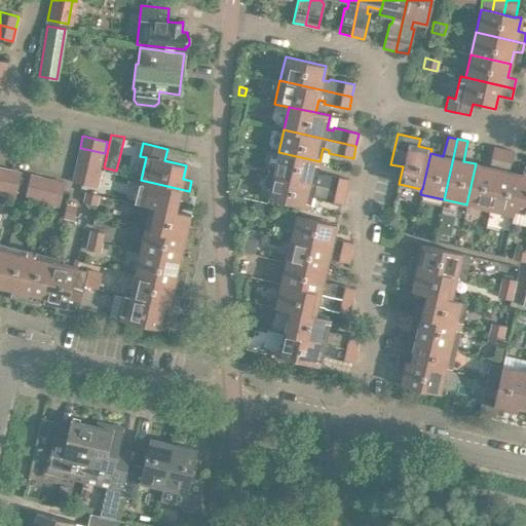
[(476,163),(466,204),(489,210),(503,149),(493,147),(489,166),(476,163)]
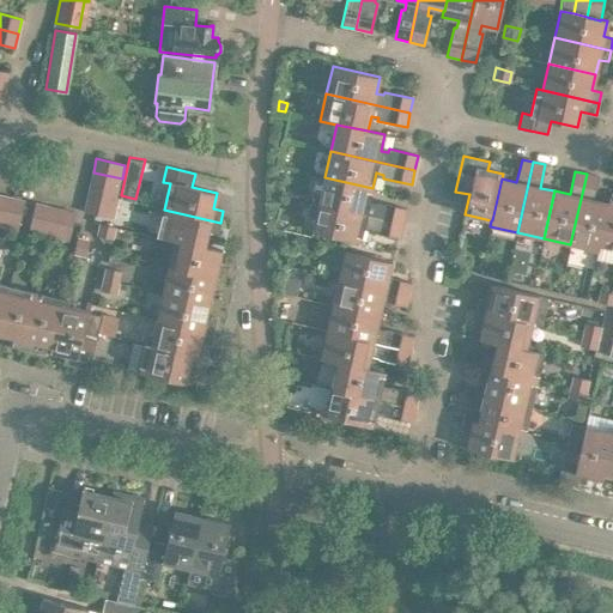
[(119,192),(122,178),(93,173),(90,186),(119,192)]
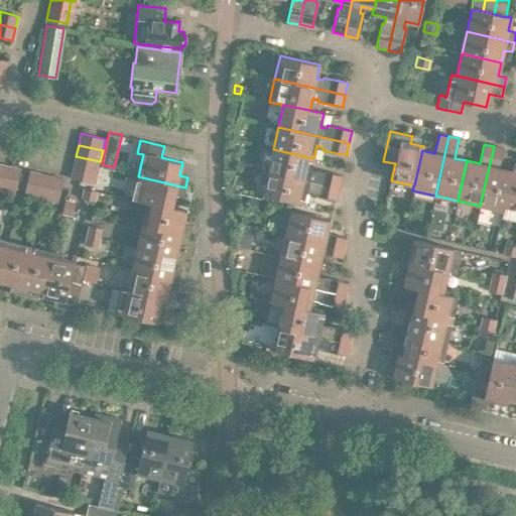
[(503,211),(504,206),(512,170),(511,170),(499,168),(504,148),(494,146),(480,206),(503,211)]
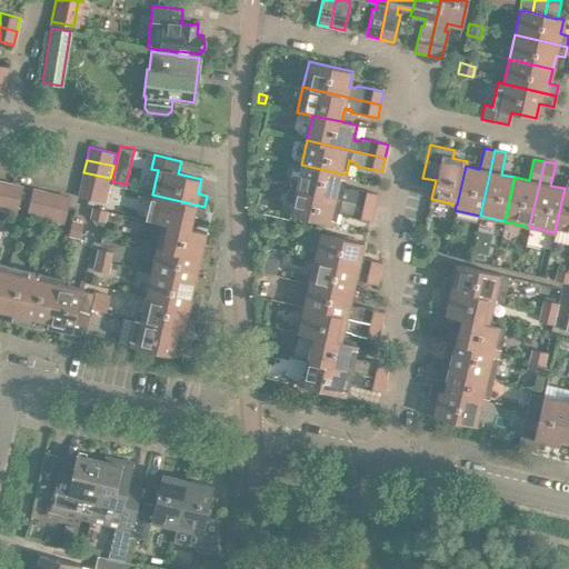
[(296,189),(373,207),(377,193),(350,188),(349,190),(342,189),(346,175),(301,165),(296,189)]
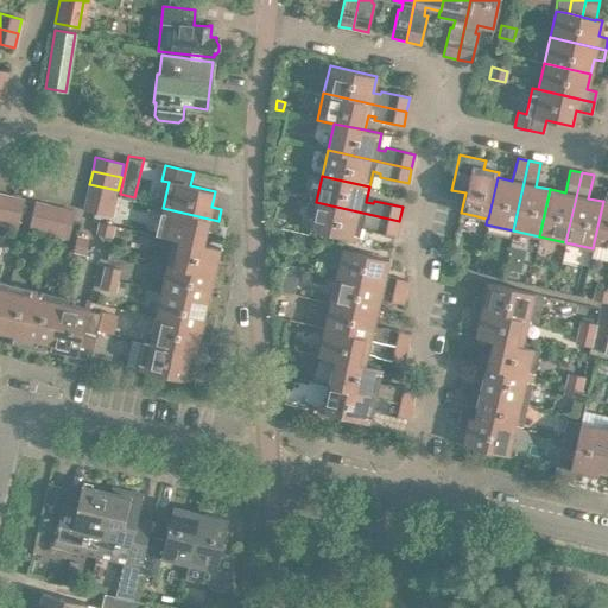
[(89,184),(86,197),(115,203),(118,190),(89,184)]
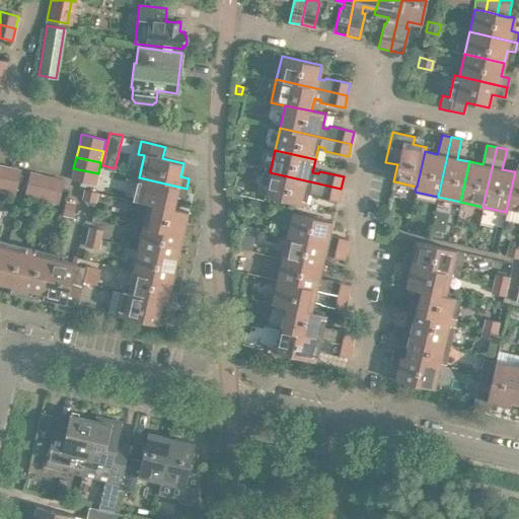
[(507,207),(518,210),(518,163),(517,167),(515,167),(514,171),(515,171),(507,207)]
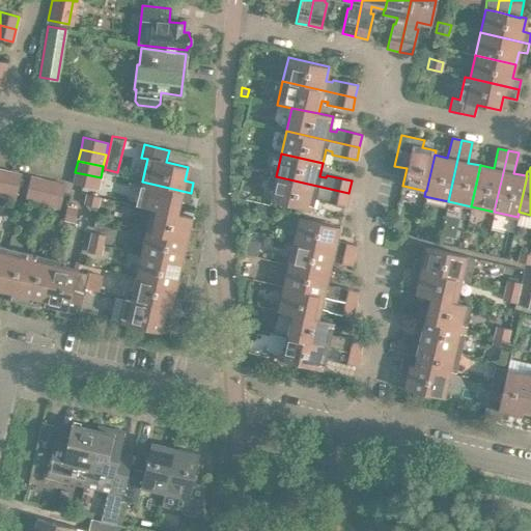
[(9,171),(0,169),(0,195),(4,196),(9,171)]
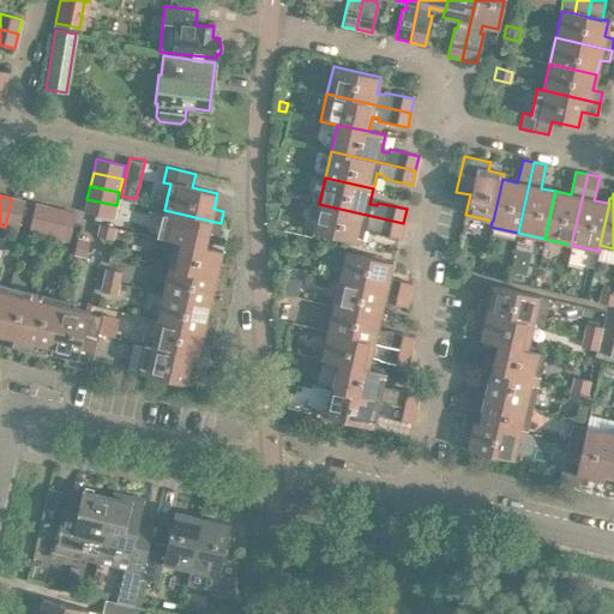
[(24,202),(11,198),(5,227),(18,230),(24,202)]
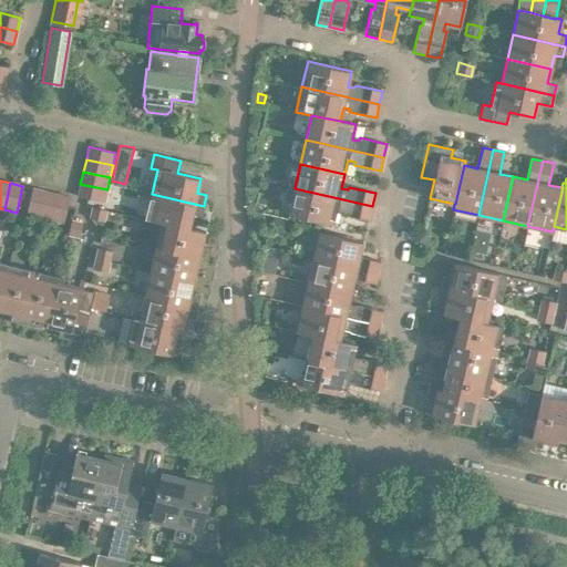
[(107,189),(80,184),(78,196),(104,203),(107,189)]
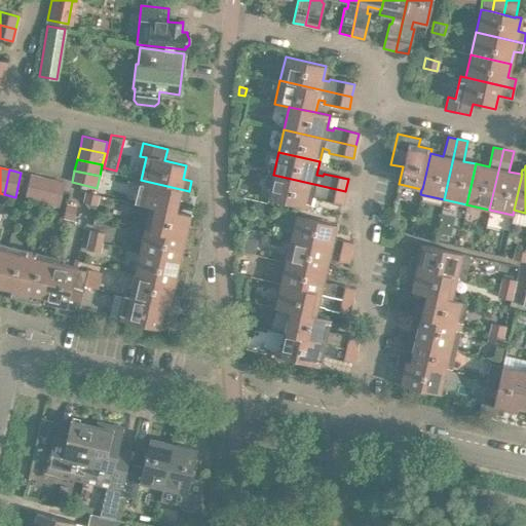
[(36,201),(41,177),(30,175),(24,199),(36,201)]
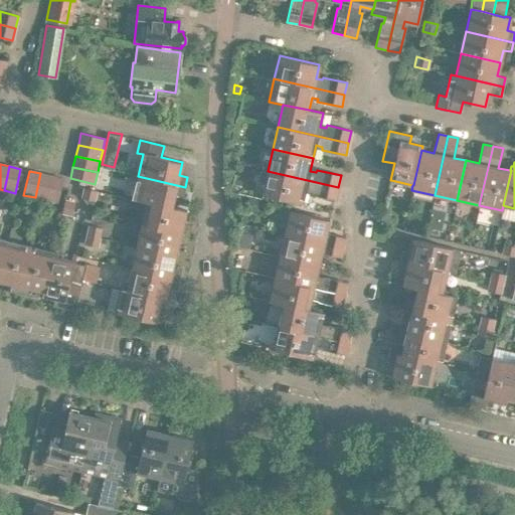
[(336,200),(338,187),(268,171),(263,194),(302,203),(306,190),(312,191),(311,194),(336,200)]
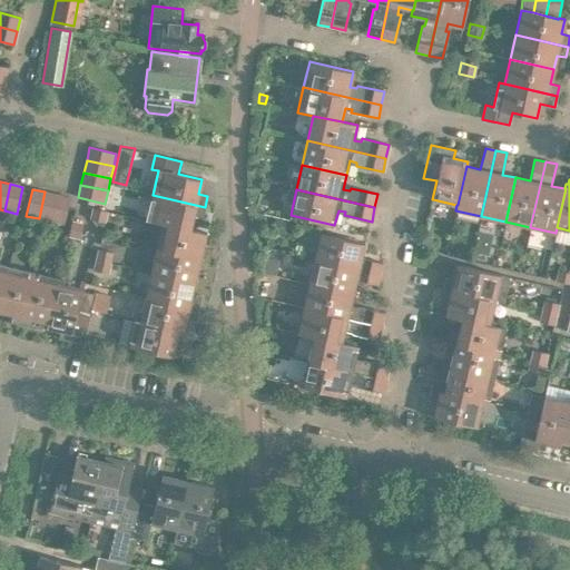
[(57,195),(45,192),(39,218),(50,222),(57,195)]
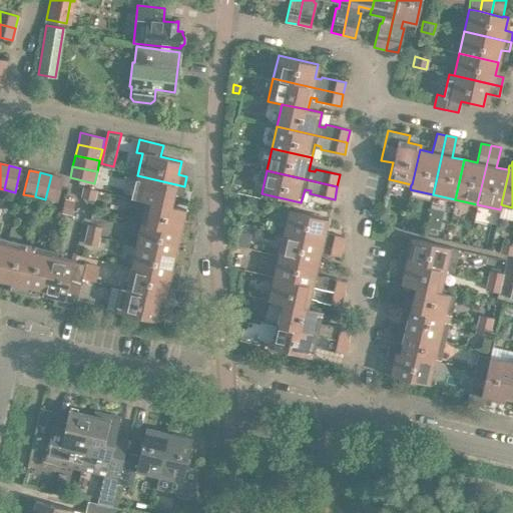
[(57,202),(62,177),(51,175),(45,199),(57,202)]
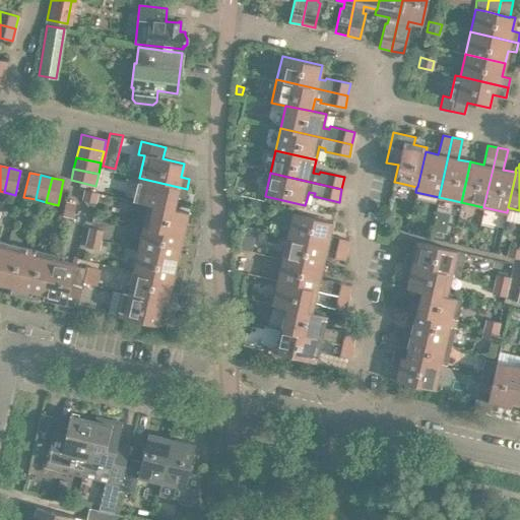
[(134,200),(148,204),(148,203),(174,209),(177,197),(185,199),(187,189),(139,178),(134,200)]
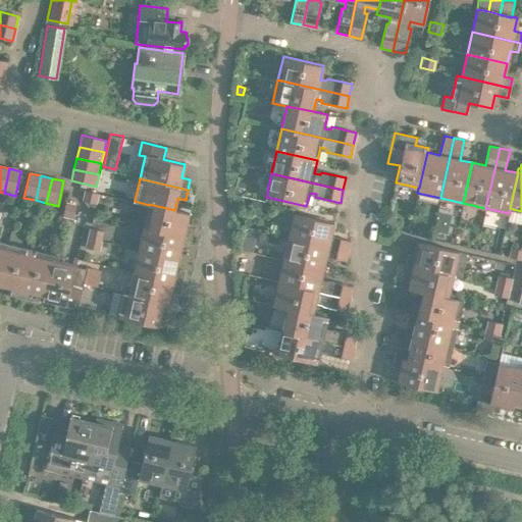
[(95,203),(98,194),(85,191),(83,200),(95,203)]
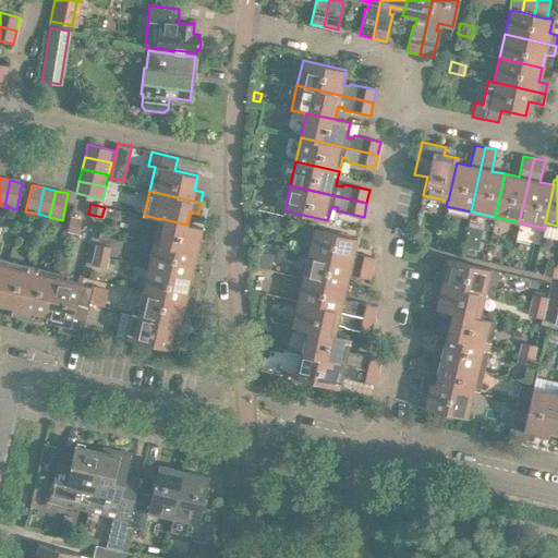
[(77,232),(81,219),(70,216),(67,230),(77,232)]
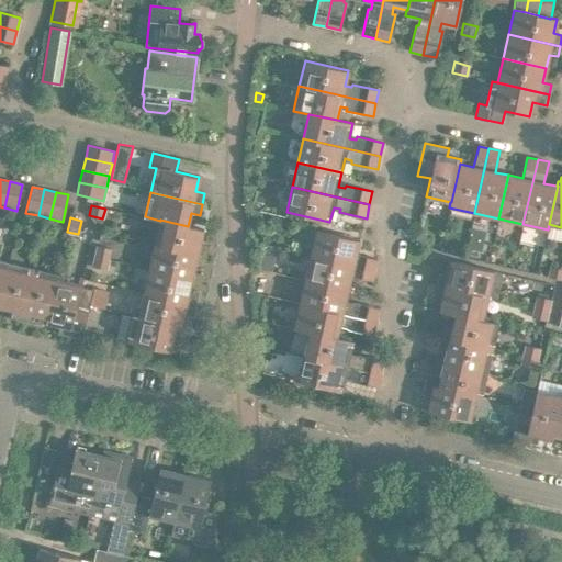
[(273,217),(271,229),(279,232),(284,228),(285,221),(273,217)]
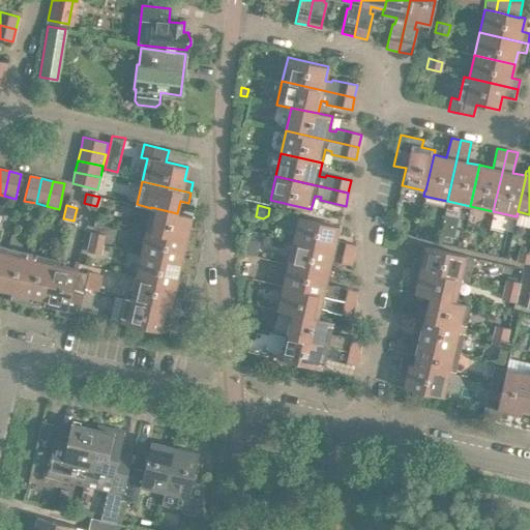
[(177,213),(151,207),(151,208),(146,231),(195,242),(197,232),(188,230),(192,216),(177,213)]
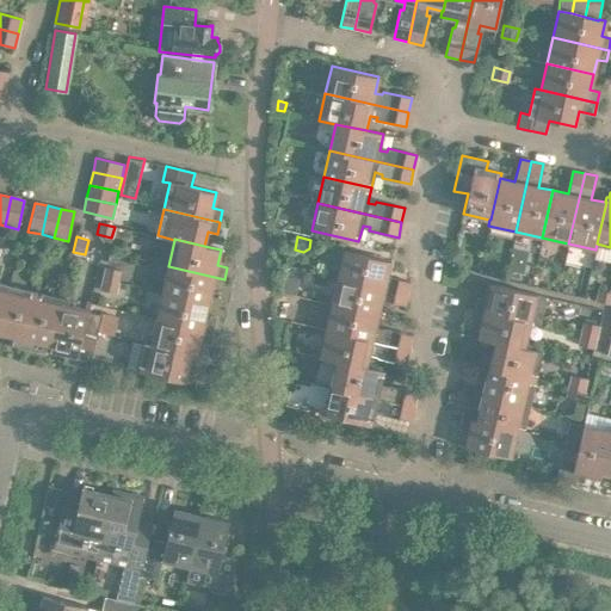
[(343,251),(337,277),(407,294),(409,282),(387,277),(390,261),(343,251)]
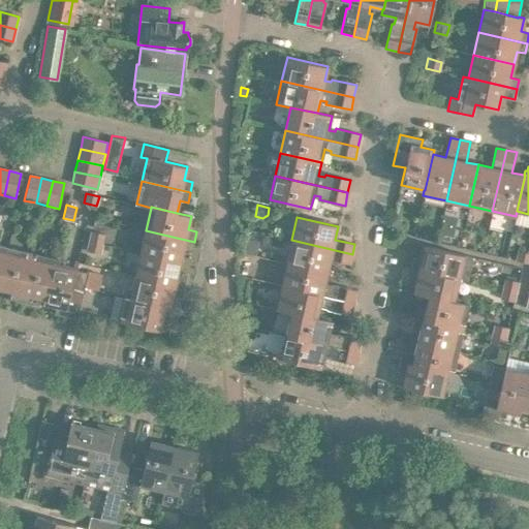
[(395,217),(394,217),(392,225),(401,228),(401,227),(402,222),(399,219),(395,217)]
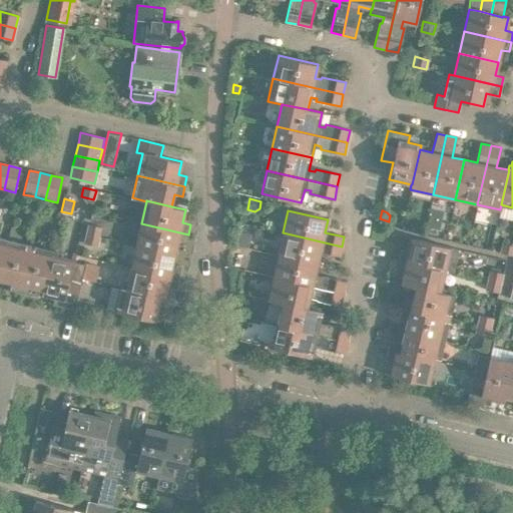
[(89,223),(86,233),(99,236),(101,226),(89,223)]
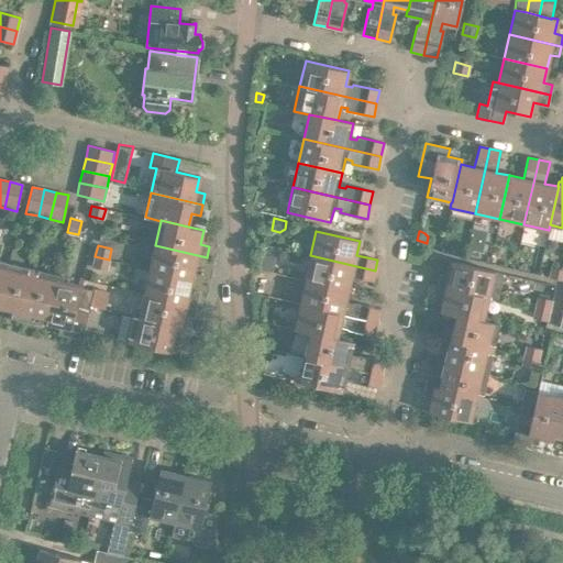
[(155,245),(150,269),(192,279),(196,265),(205,267),(207,257),(155,245)]
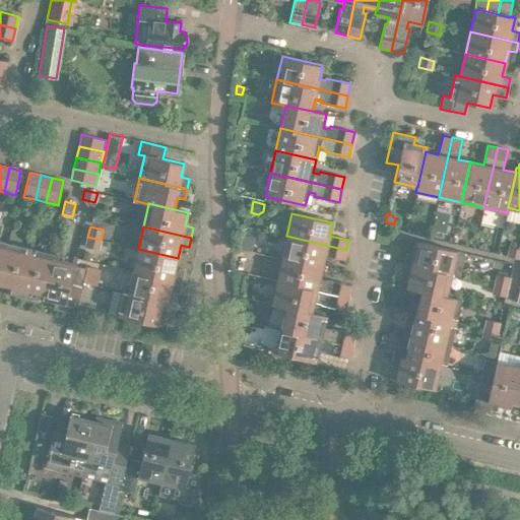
[(346,250),(286,236),(281,259),(322,268),(324,255),(344,260),(346,250)]
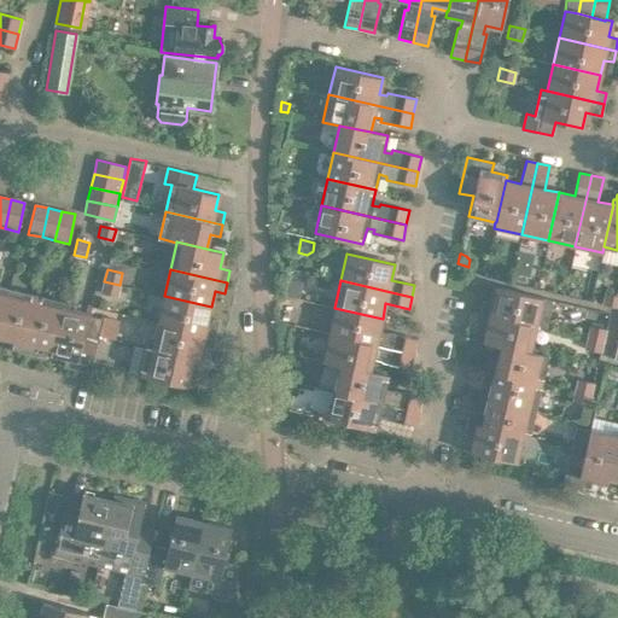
[(104,281),(101,293),(116,297),(120,285),(104,281)]
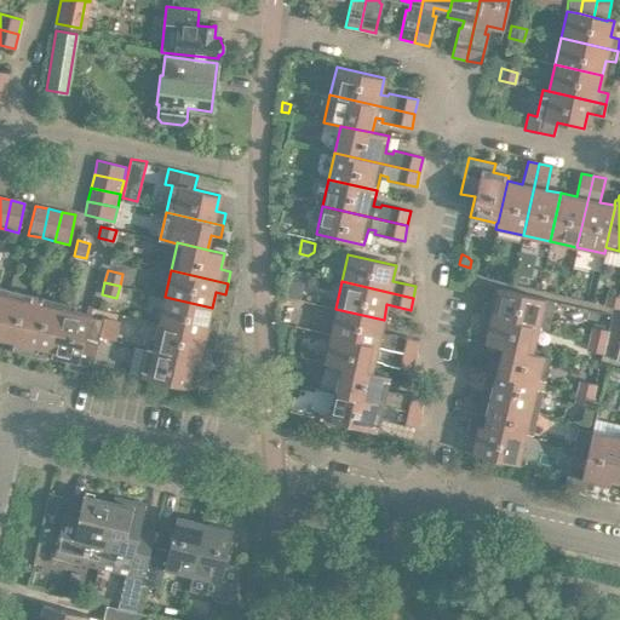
[(290,287),(287,297),(299,299),(302,290),(290,287)]
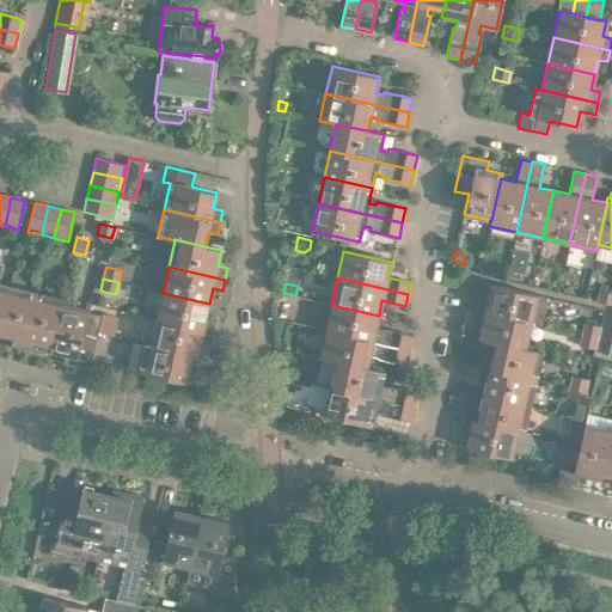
[(477,298),(473,310),(531,323),(540,324),(546,298),(490,285),(487,300),(477,298)]
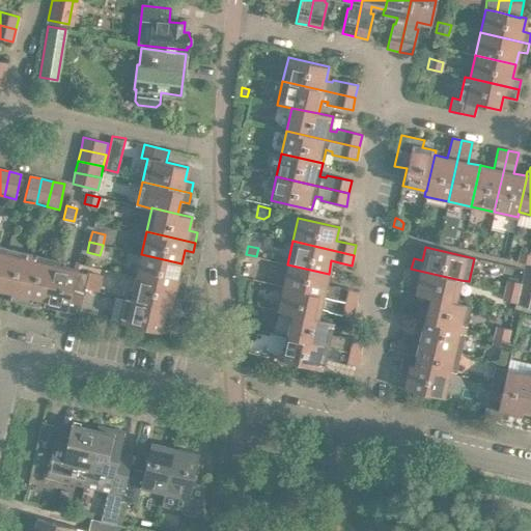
[(31,253),(7,248),(0,281),(0,289),(11,292),(9,301),(20,303),(31,253)]
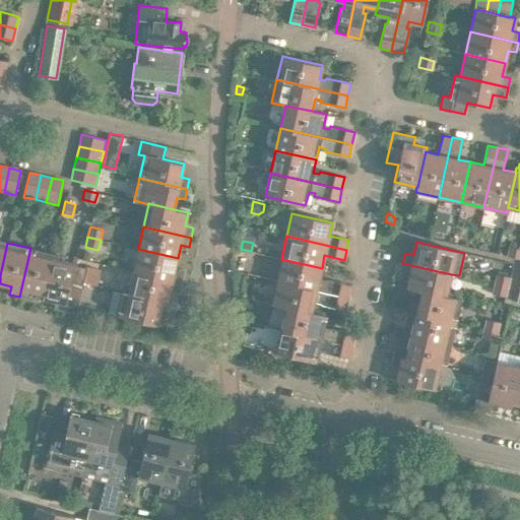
[(519,259),(519,258),(519,248),(509,246),(507,256),(519,259)]
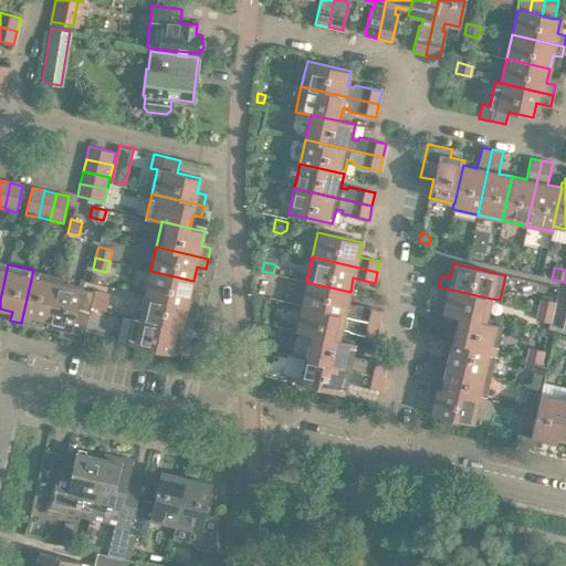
[(58,276),(42,272),(33,270),(21,323),(31,325),(33,316),(46,320),(48,320),(56,281),(56,282),(58,276)]
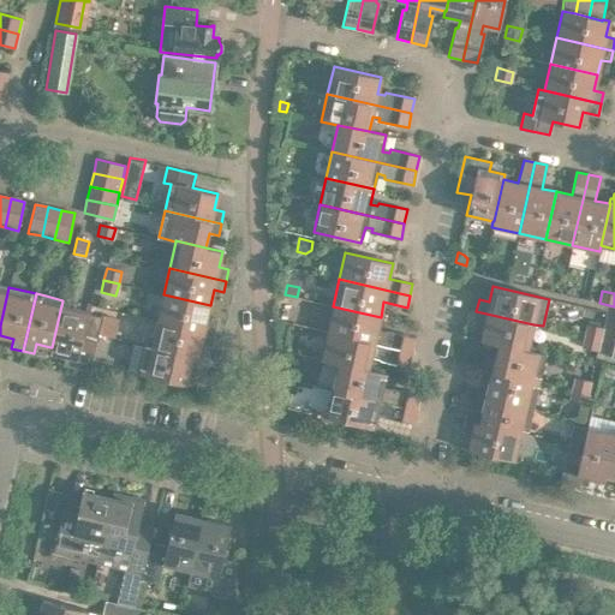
[(210,305),(163,294),(156,321),(214,334),(216,322),(207,320),(210,305)]
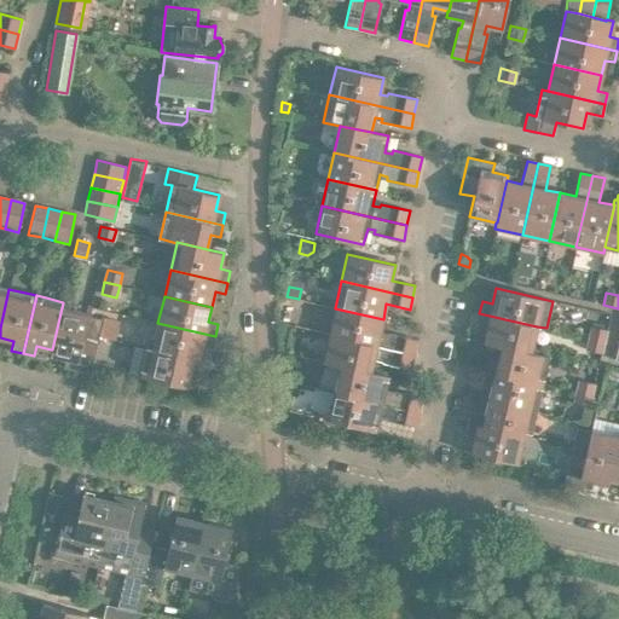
[(88,314),(62,308),(62,307),(52,350),(51,350),(50,356),(65,359),(63,368),(90,374),(97,345),(82,341),(85,329),(88,316),(88,314)]
